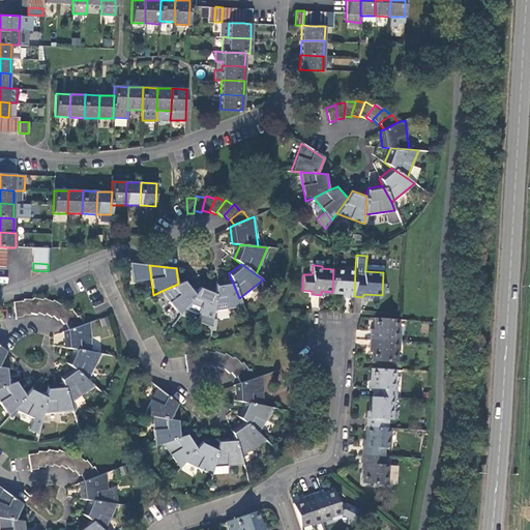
[(345,269),(333,269),(332,292),(344,293),(343,297),(354,297),(354,296),(355,268),(345,267),(345,269)]
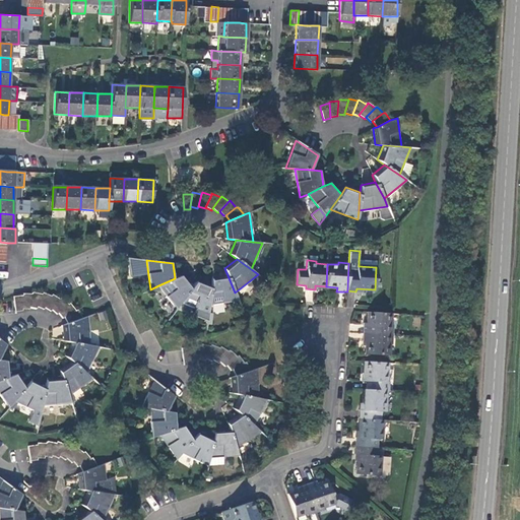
[(192,286),(183,275),(175,278),(158,285),(176,310),(181,303),(192,286)]
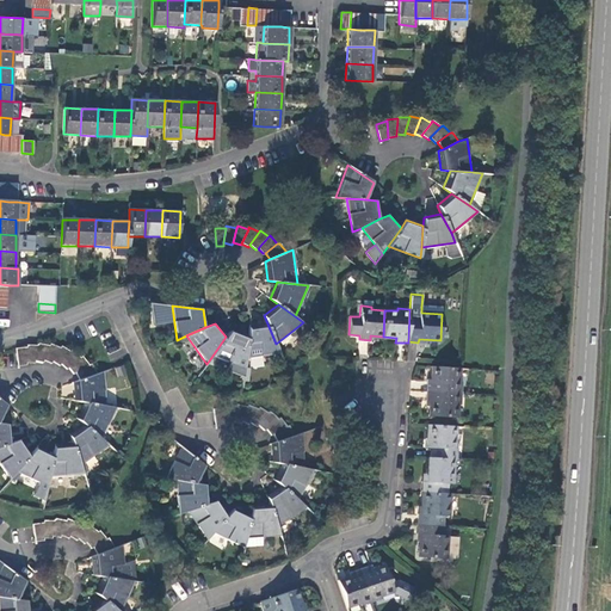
[(267,323),(248,326),(247,335),(245,358),(281,353),(276,344),(267,323)]
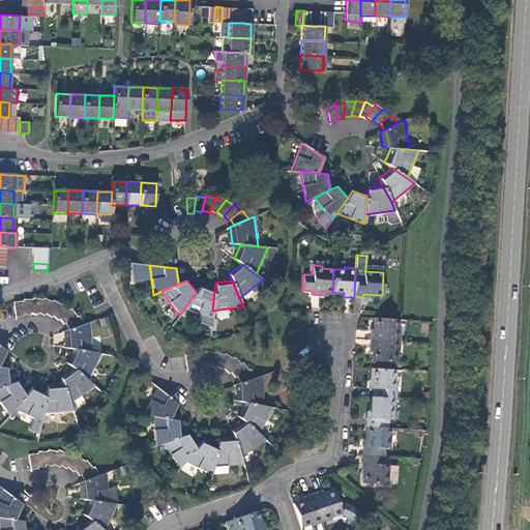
[(214,291),(200,286),(196,292),(184,308),(199,314),(212,319),(212,311),(214,291)]
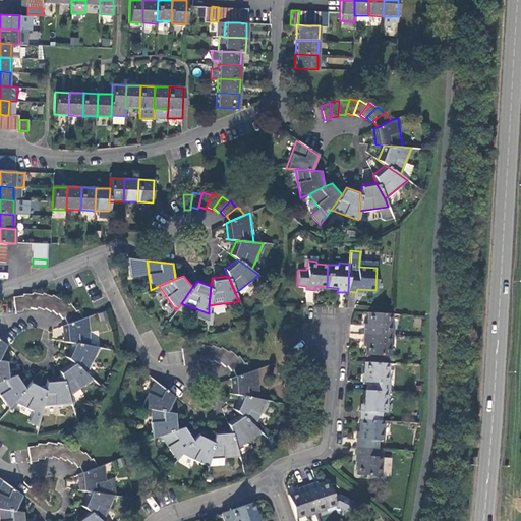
[(32,295),(30,307),(37,309),(38,307),(42,295),(33,293),(32,295)]
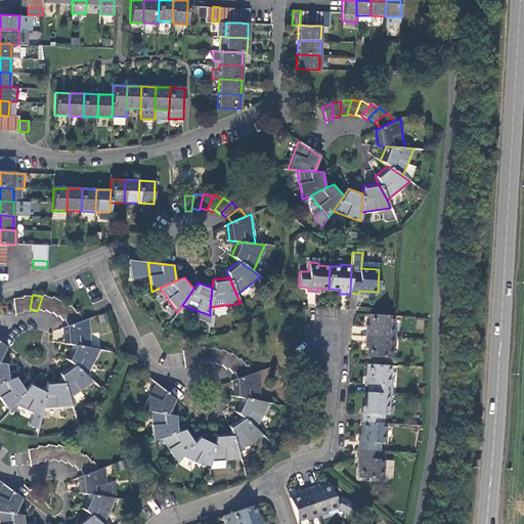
[(44,310),(51,298),(42,295),(42,297),(38,309),(43,312),(44,310)]
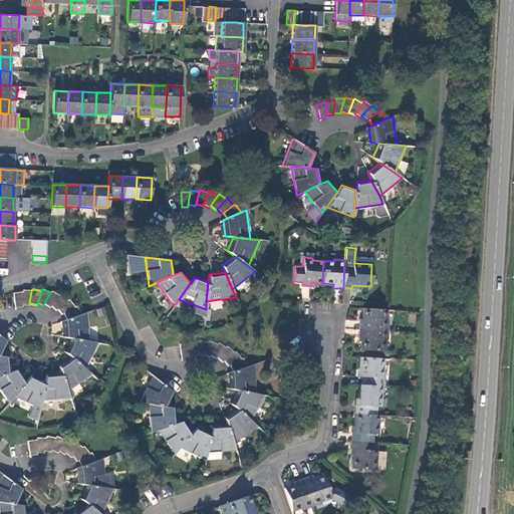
[(22,291),(22,305),(29,305),(29,303),(31,291),(22,290),(22,291)]
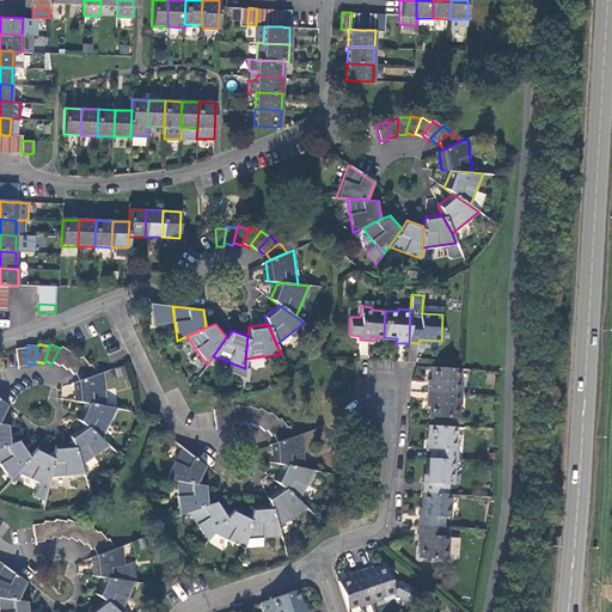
[(16,349),(18,366),(26,366),(26,363),(26,347),(16,349)]
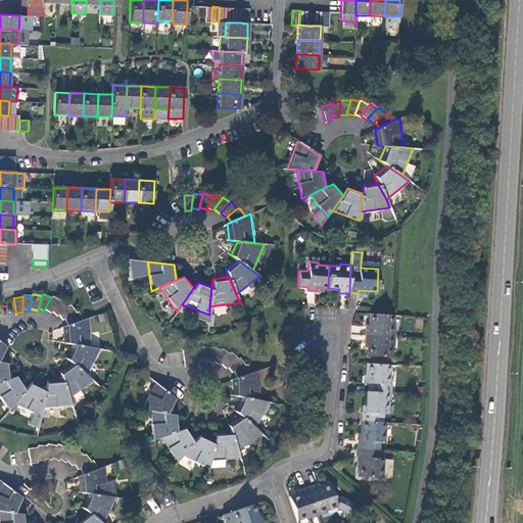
[(51,297),(44,310),(50,313),(51,312),(60,301),(52,296),(51,297)]
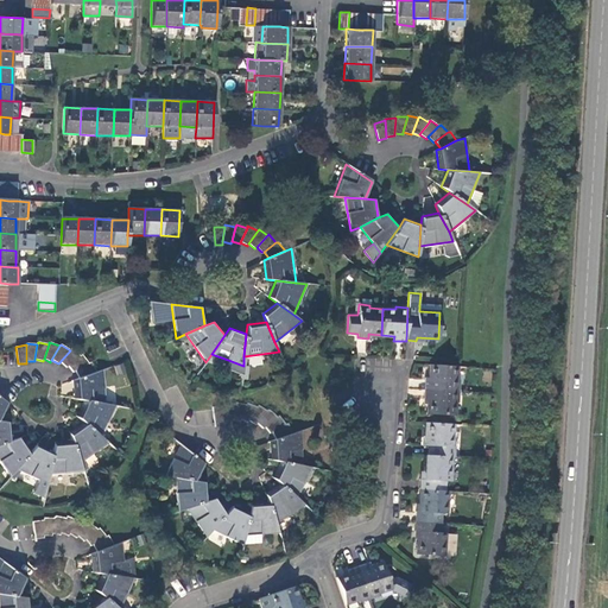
[(70,350),(59,362),(67,368),(68,366),(80,356),(71,349),(70,350)]
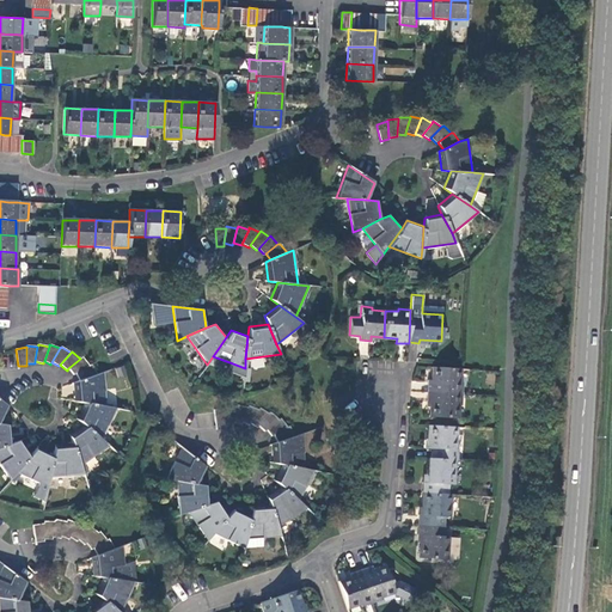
[(80,359),(68,368),(73,374),(75,373),(89,366),(83,357),(80,359)]
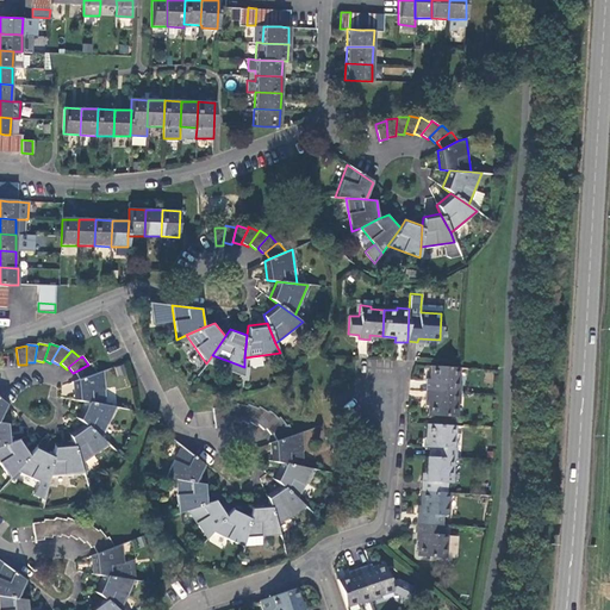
[(244,367),(229,361),(225,369),(243,377),(244,367)]
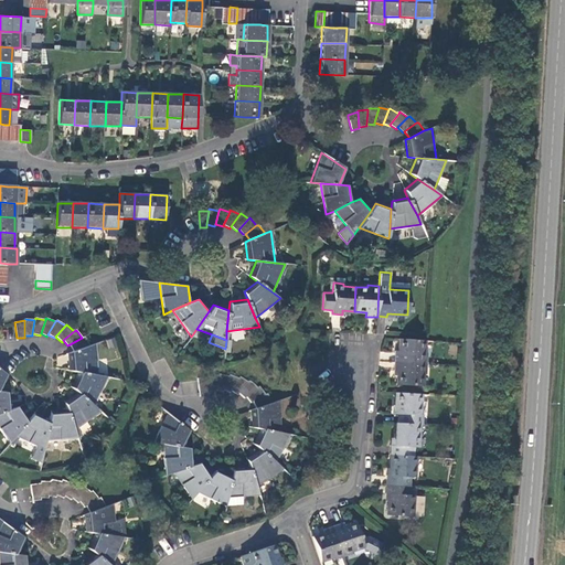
[(82,338),(70,344),(73,352),(89,345),(84,337),(82,338)]
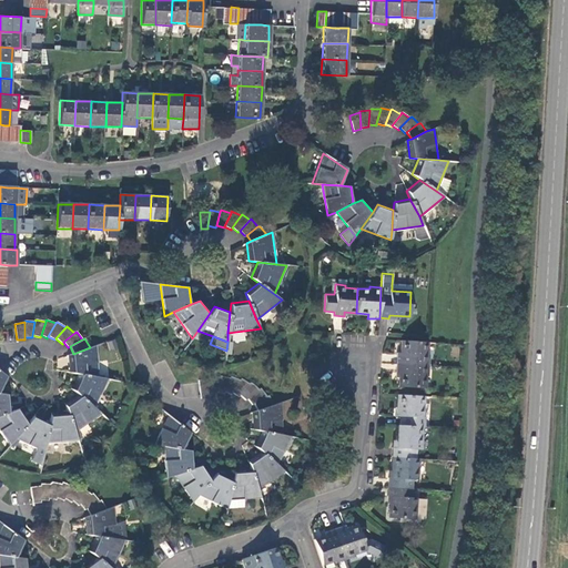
[(426,354),(426,342),(403,341),(402,353),(396,353),(396,363),(427,365),(428,354),(426,354)]
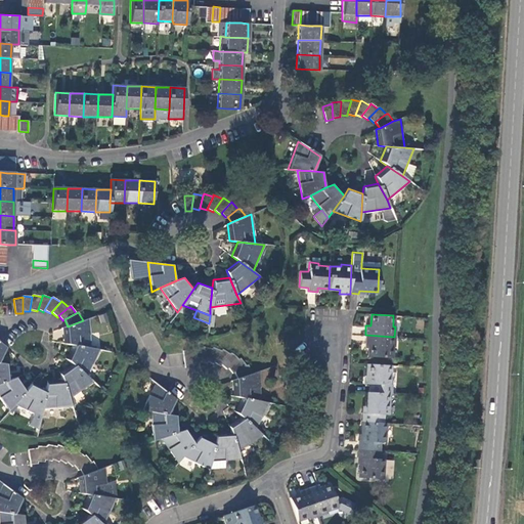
[(63,328),(64,343),(73,345),(91,348),(89,318),(83,320),(68,326),(63,328)]
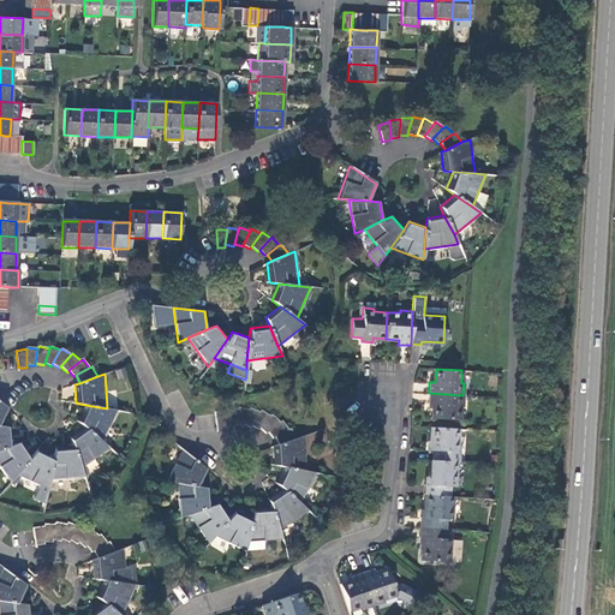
[(463,407),(463,395),(429,393),(428,405),(434,405),(433,417),(459,418),(460,406),(463,407)]
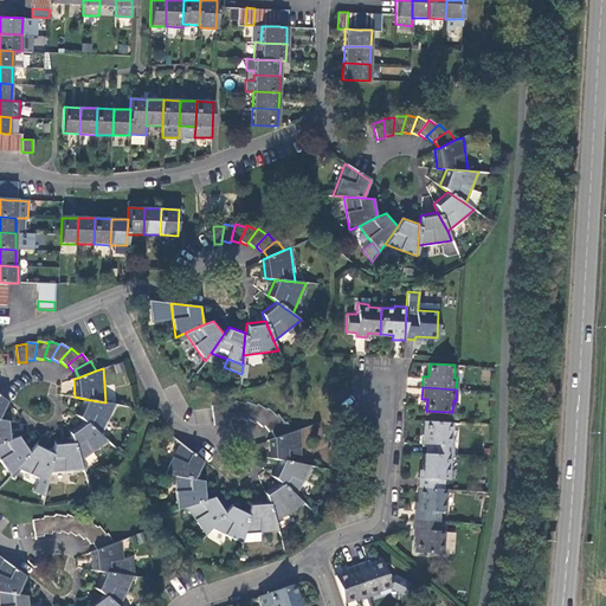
[(84,399),(76,416),(84,421),(100,436),(115,404),(105,403),(84,399)]
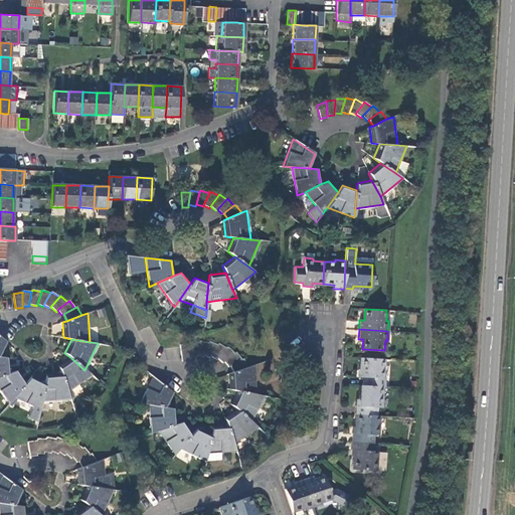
[(198,343),(196,355),(202,357),(203,355),(208,343),(199,340),(198,343)]
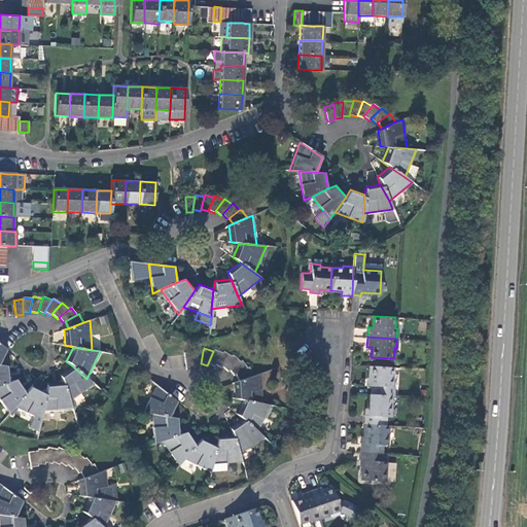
[(213,351),(208,363),(215,366),(216,364),(222,352),(214,349),(213,351)]
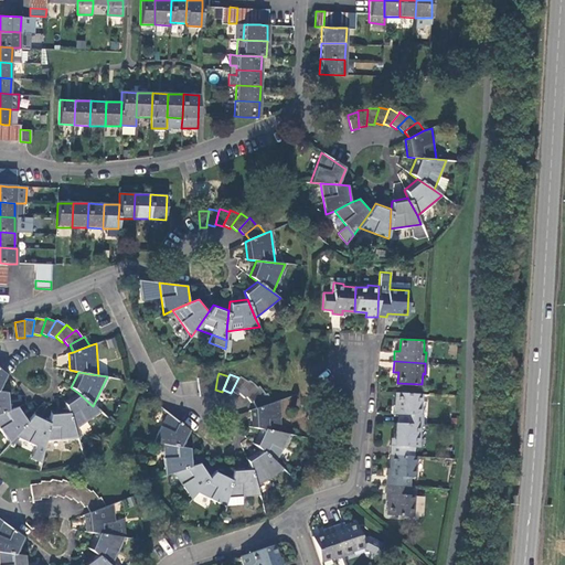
[(208,377),(208,391),(215,392),(215,390),(217,376),(208,375),(208,377)]
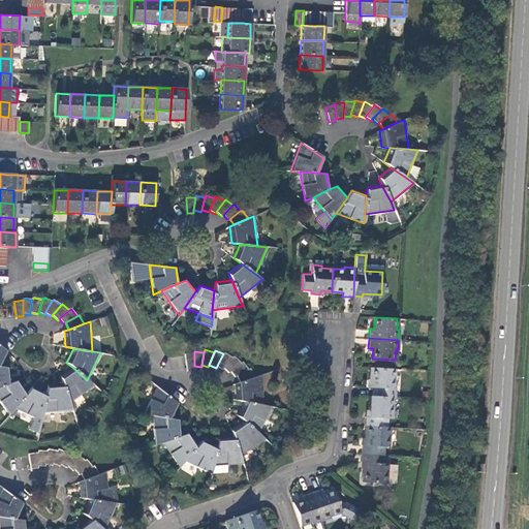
[(224,368),(232,358),(224,352),(223,353),(217,366),(222,370),(224,368)]
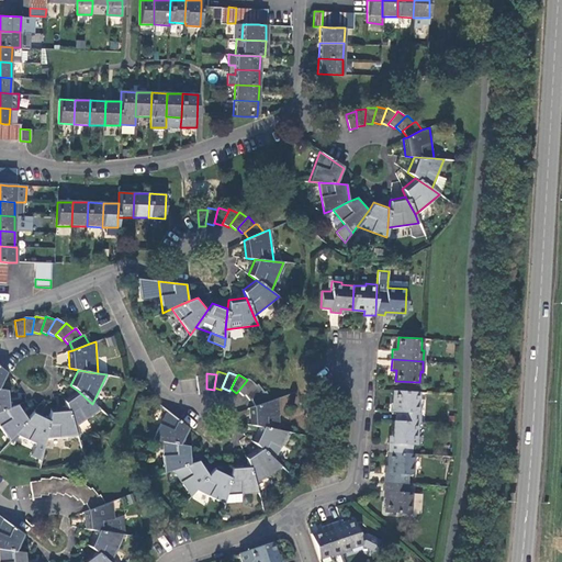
[(206,389),(206,375),(198,377),(198,379),(199,392),(206,392),(206,389)]
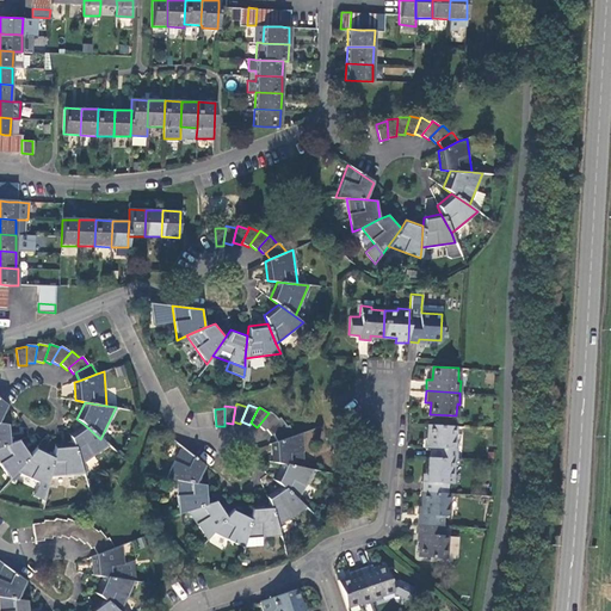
[(266,429),(278,419),(270,412),(269,413),(259,425),(264,430),(266,429)]
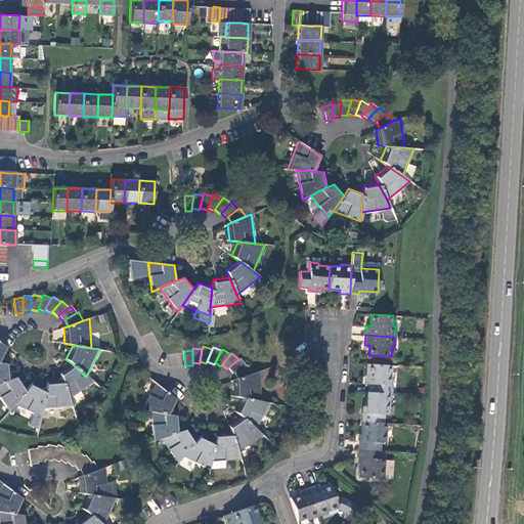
[(238,359),(228,367),(232,374),(234,373),(246,365),(239,358),(238,359)]
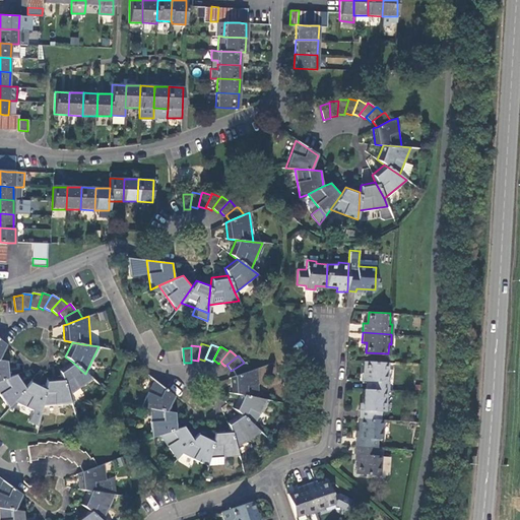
[(0,380),(8,378),(8,362),(0,360),(0,380)]
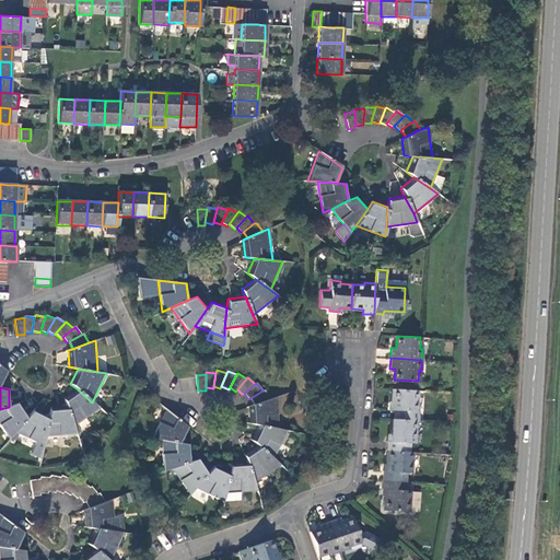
[(395,410),(395,419),(416,420),(418,420),(419,411),(416,411),(417,391),(393,388),(392,410),(395,410)]
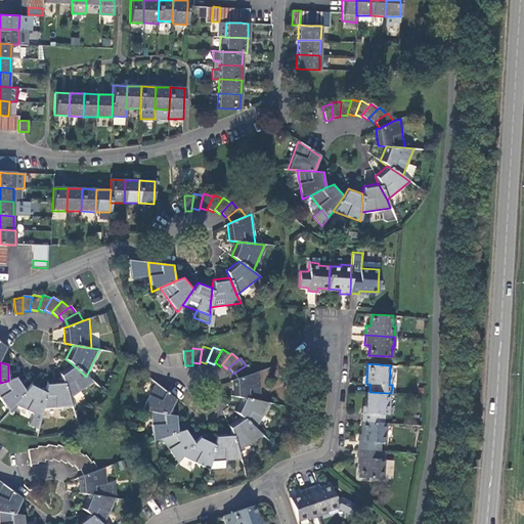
[(73,364),(59,374),(62,382),(72,406),(76,403),(72,397),(93,382),(86,377),(73,364)]
